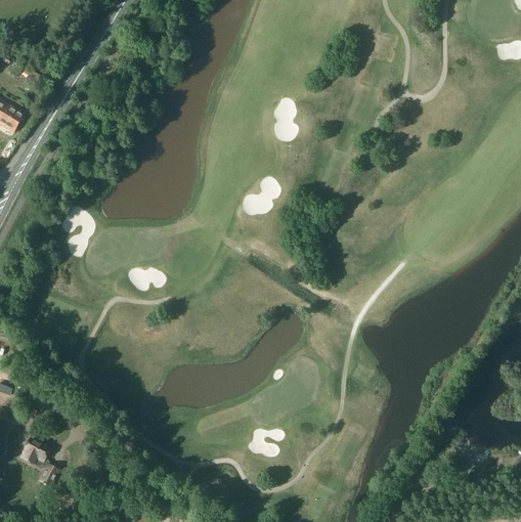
[(32,76),(24,71),(19,76),(28,82),(32,76)]
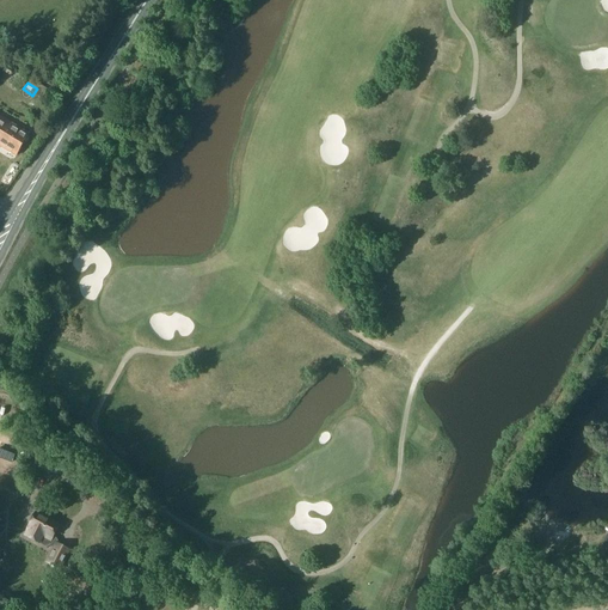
[(25,136),(8,127),(0,121),(0,150),(12,158),(25,136)]
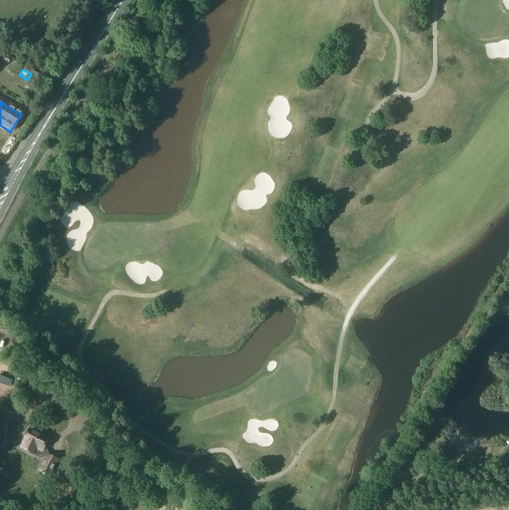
[(26,432),(21,443),(18,448),(30,454),(33,447),(42,451),(47,442),(26,432)]
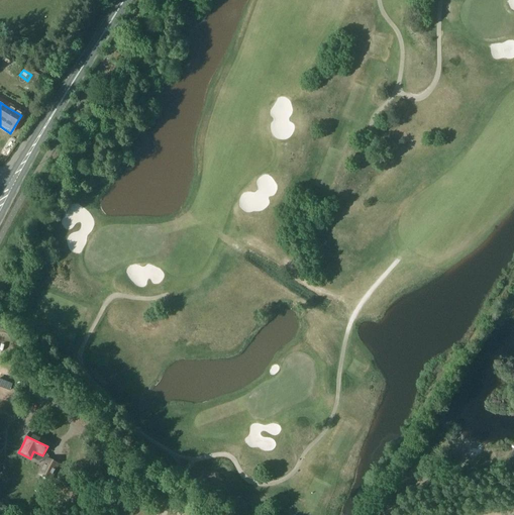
[(500,474),(512,480),(513,475),(513,454),(511,453),(500,474)]
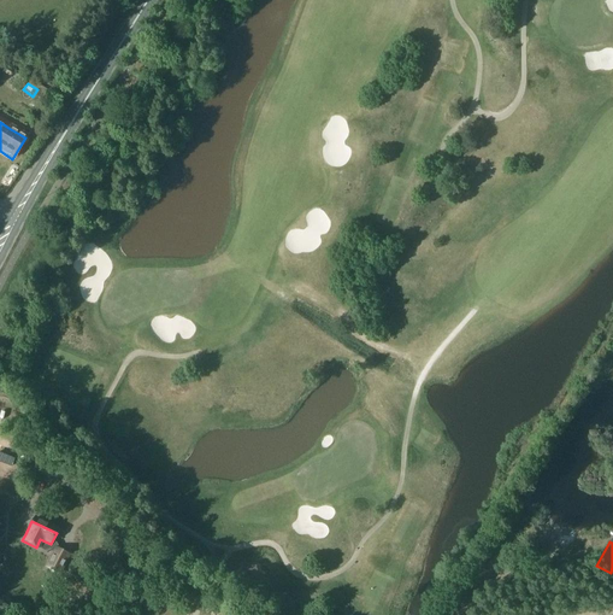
[(56,578),(66,557),(56,551),(45,572),(49,574),(48,577),(52,578),(53,575),(56,578)]
